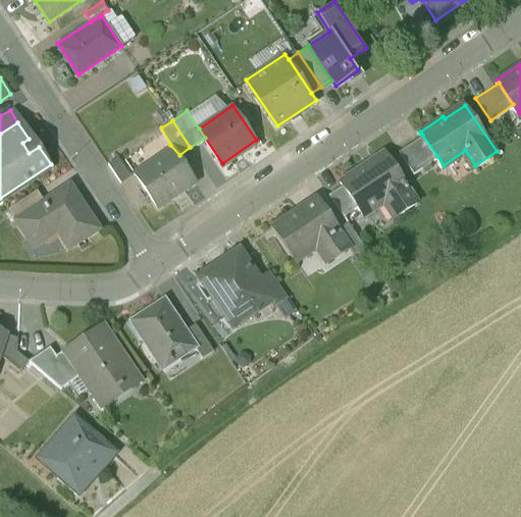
[(415,171),(437,156),(422,135),(400,150),(415,171)]
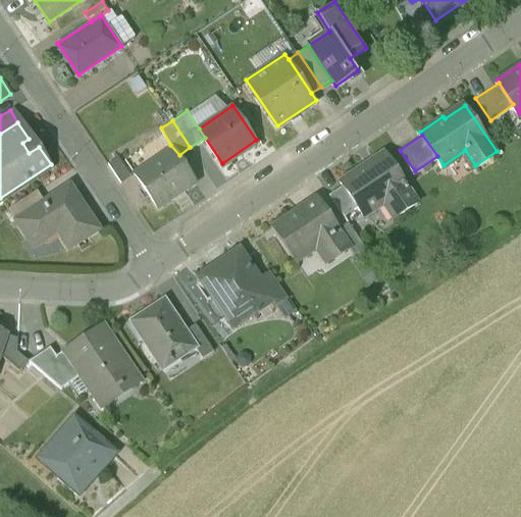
[(170,145),(133,169),(158,206),(197,181),(179,155),(170,145)]
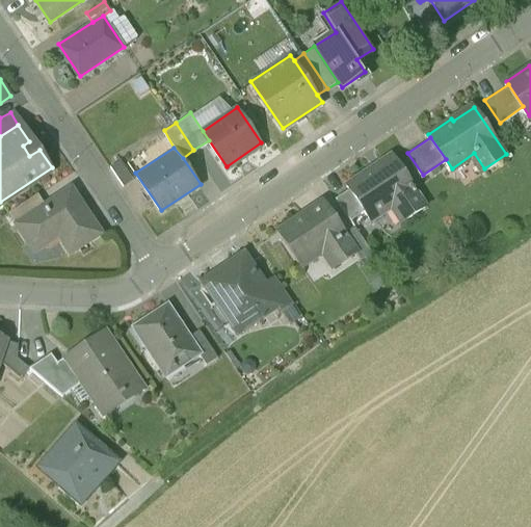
[(394,156),(373,169),(371,166),(347,183),(349,187),(365,210),(371,219),(392,205),(402,220),(426,204),(394,156)]
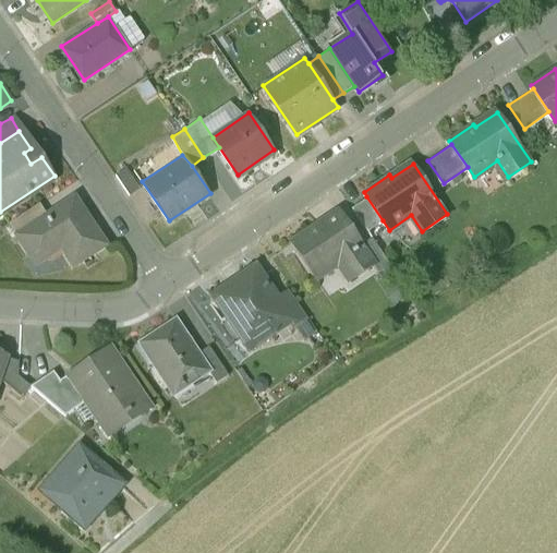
[(126,165),(117,172),(130,193),(141,185),(126,165)]
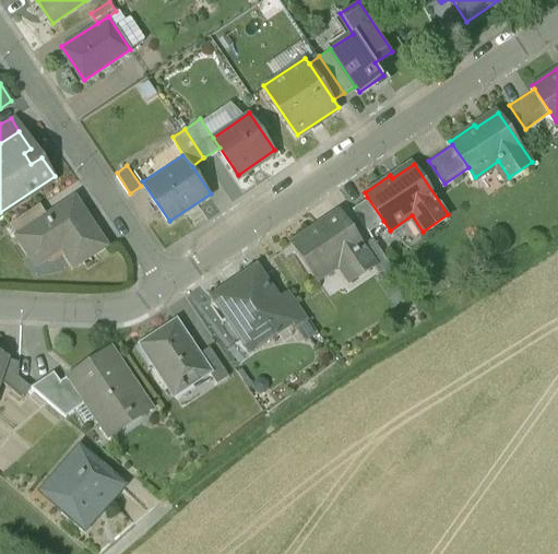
[(44,211),(14,230),(36,264),(62,247),(75,267),(111,243),(76,190),(44,211)]
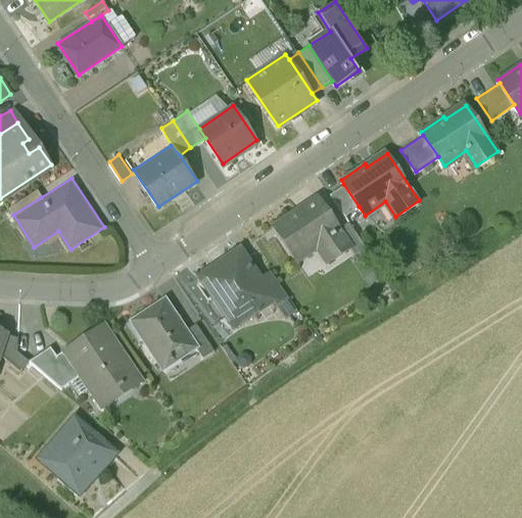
[(345,215),(359,206),(343,184),(329,193),(345,215)]
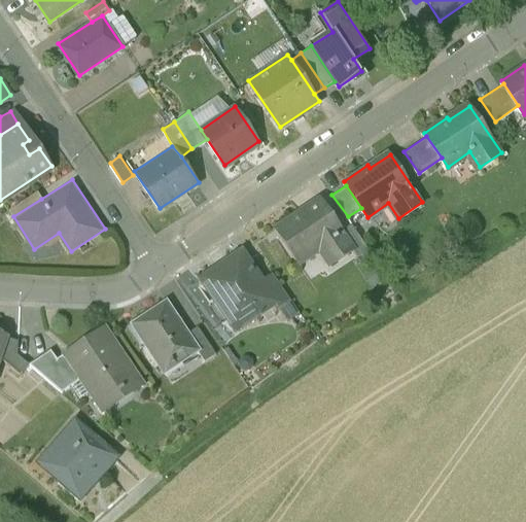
[(8,210),(13,216),(41,199),(37,190),(8,210)]
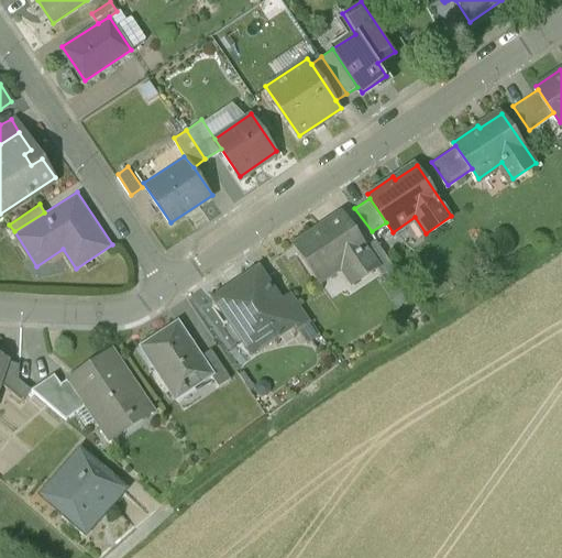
[(343,214),(321,229),(320,226),(294,243),(319,281),(343,264),(354,281),(376,265),(377,265),(365,245),(343,214)]
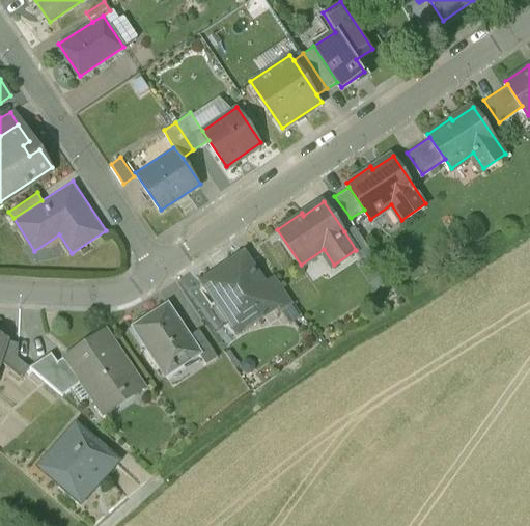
[(354,224),(344,231),(356,250),(355,250),(360,258),(371,250),(354,224)]
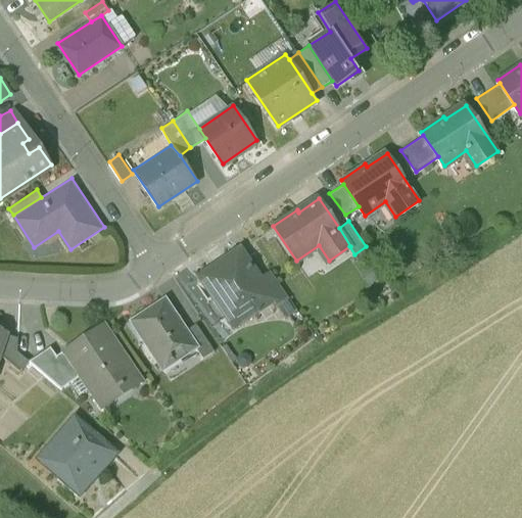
[(240,248),(199,276),(227,315),(249,299),(256,311),(273,299),(274,298),(261,279),(240,248)]
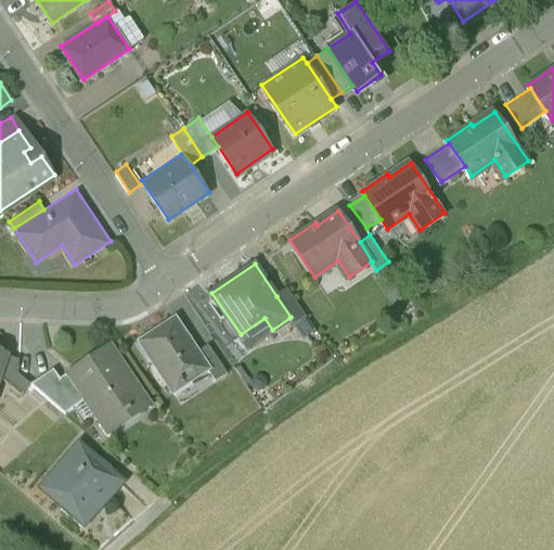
[(288,289),(277,296),(291,317),(290,318),(295,324),(307,316),(288,289)]
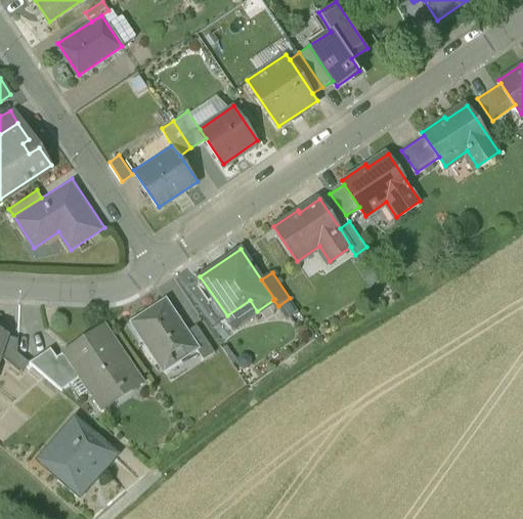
[(186,331),(166,299),(132,321),(164,370),(197,347),(198,347),(186,331)]
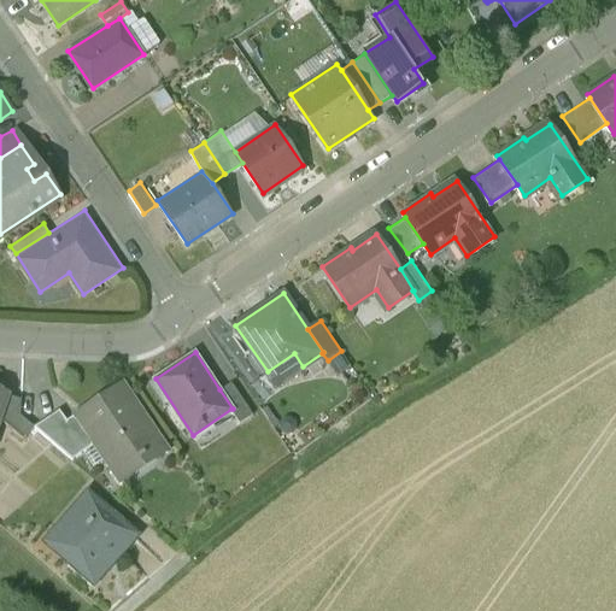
[(123,382),(81,411),(99,439),(94,442),(116,474),(140,458),(141,460),(148,456),(146,453),(163,442),(123,382)]
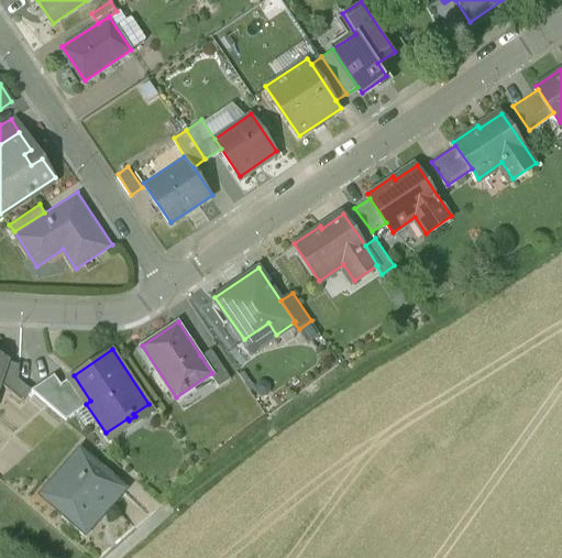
[(211,349),(200,356),(212,373),(211,373),(219,385),(231,378),(211,349)]
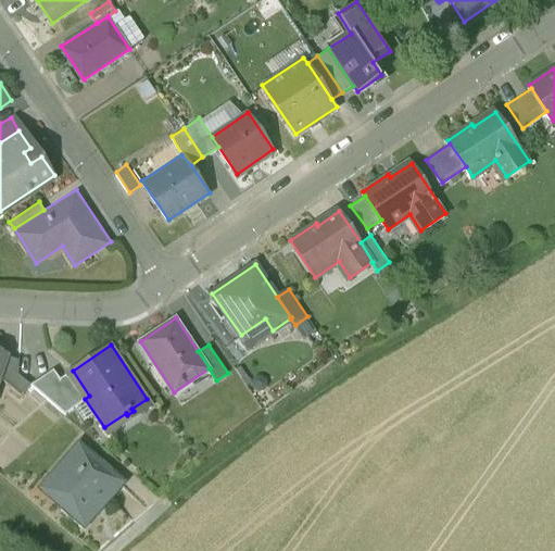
[(19,359),(5,354),(0,371),(0,378),(3,379),(22,396),(32,385),(19,374),(19,359)]
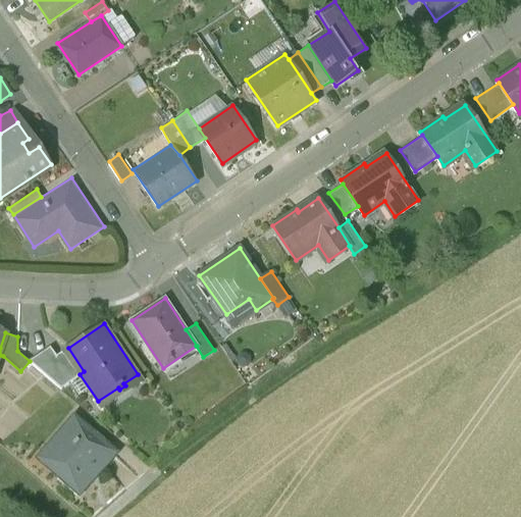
[(50,347),(30,361),(61,388),(72,379),(50,347)]
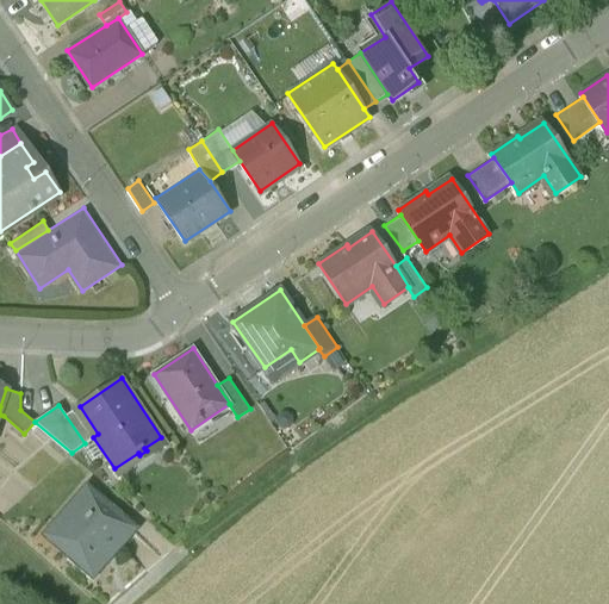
[(136,528),(87,485),(43,535),(88,573),(113,545),(118,548),(136,528)]
